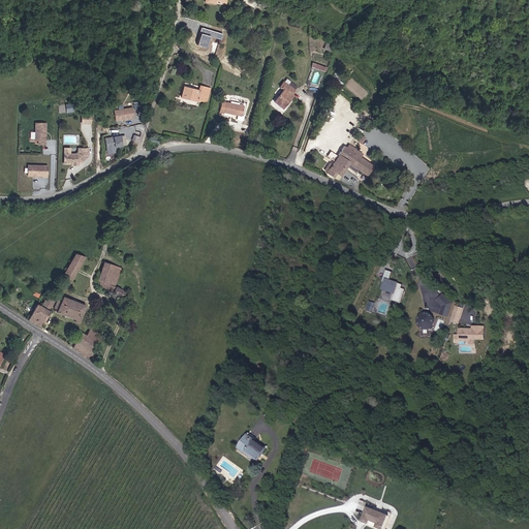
[(329,45),(324,43),(322,50),(332,54),(335,48),(329,45)]
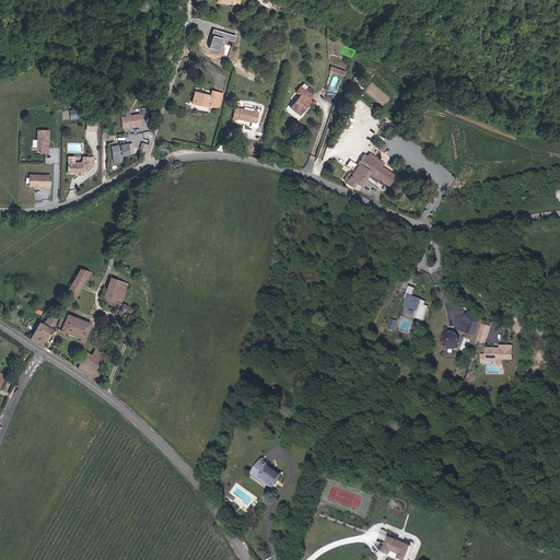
[(345,77),(340,74),(341,71),(330,67),(328,73),(343,78),(345,77)]
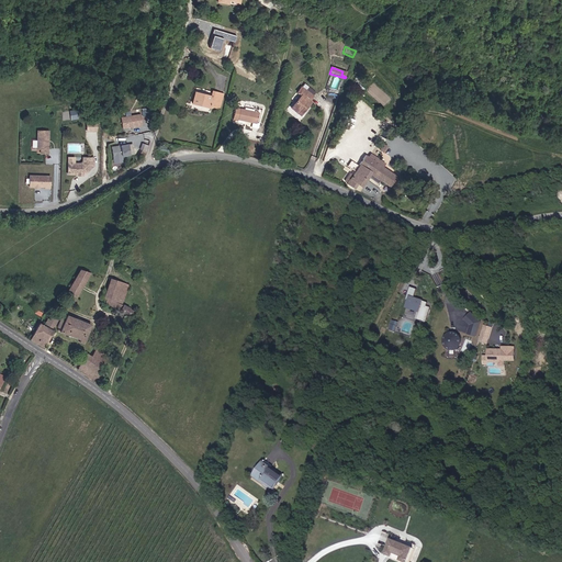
[(313,96),(302,87),(298,92),(301,96),(291,109),(299,114),(305,104),(308,107),(312,102),(310,101),(313,96)]
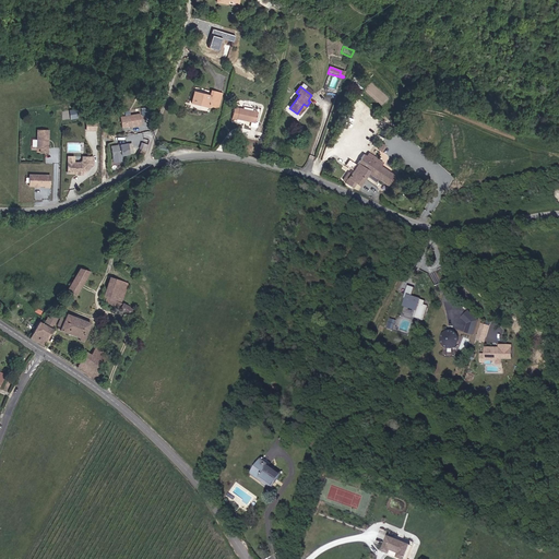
[(210,96),(210,97),(219,100),(222,94),(211,92),(210,96)]
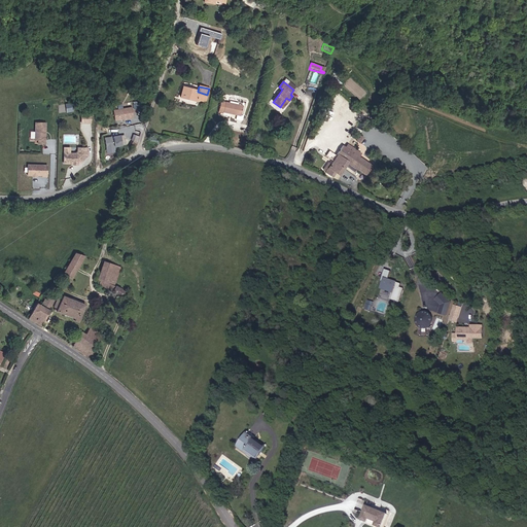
[(205,102),(207,95),(198,92),(198,91),(183,88),(180,98),(197,103),(198,101),(205,102)]
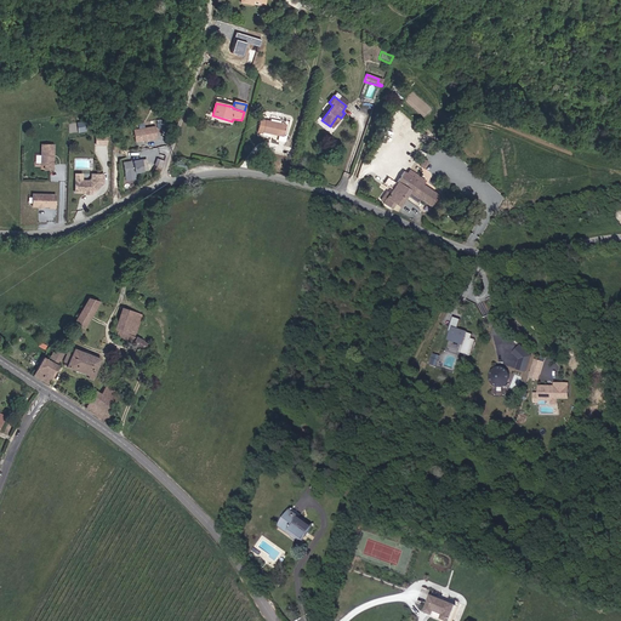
[(341,118),(337,115),(330,126),(332,129),(341,118)]
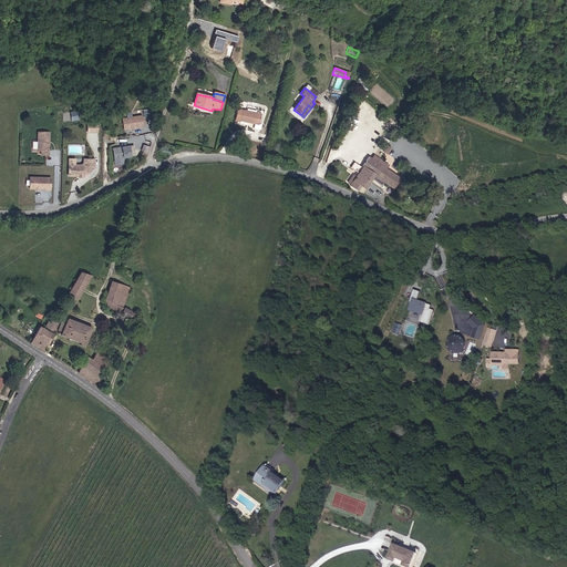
[(250,122),(250,121),(259,122),(260,112),(238,109),(236,120),(250,122)]
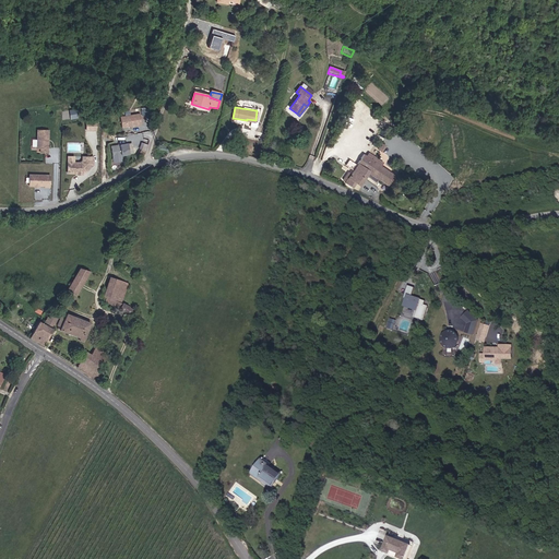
[(141,126),(139,115),(119,118),(120,129),(141,126)]
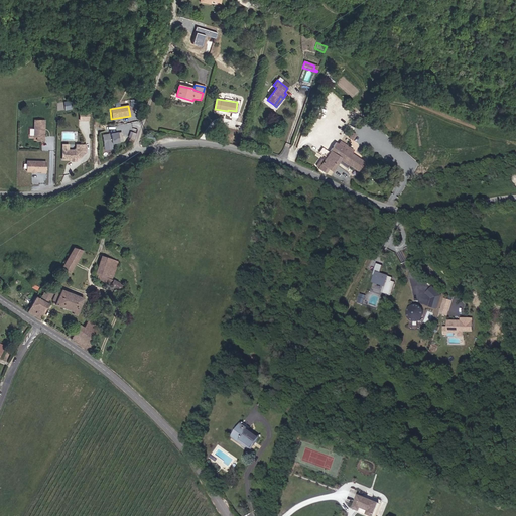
[(44,140),(44,130),(44,129),(44,127),(45,127),(45,119),(35,119),(34,135),(37,136),(37,139),(44,140)]
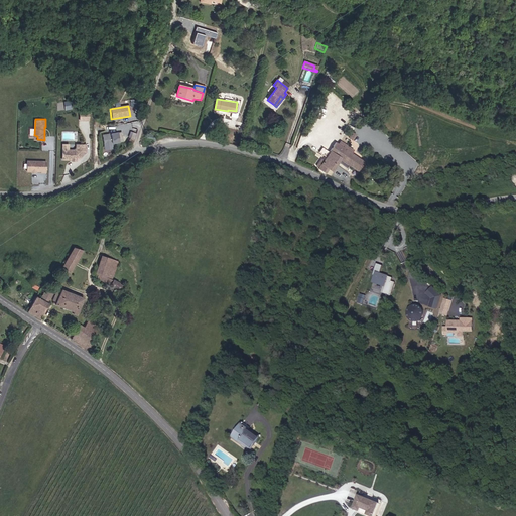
[(117,143),(116,134),(101,136),(103,145),(117,143)]
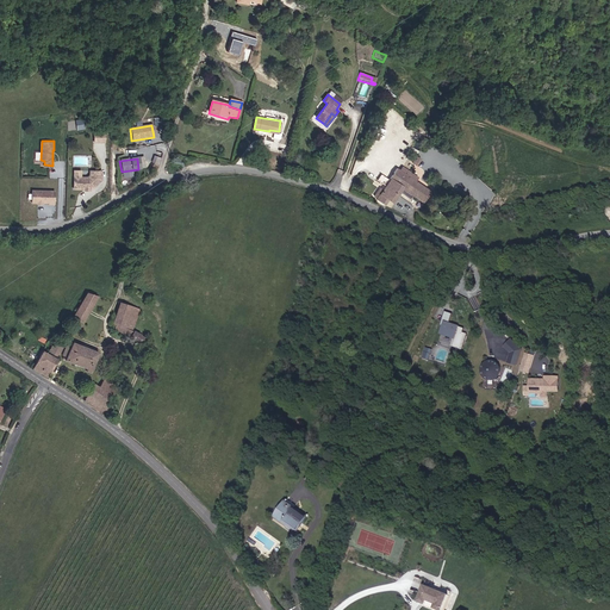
[(421,178),(404,167),(402,172),(399,170),(396,168),(388,180),(390,181),(385,187),(383,191),(380,188),(374,197),(386,204),(388,200),(393,203),(400,192),(411,198),(412,195),(424,203),(431,192),(417,181),(421,178)]
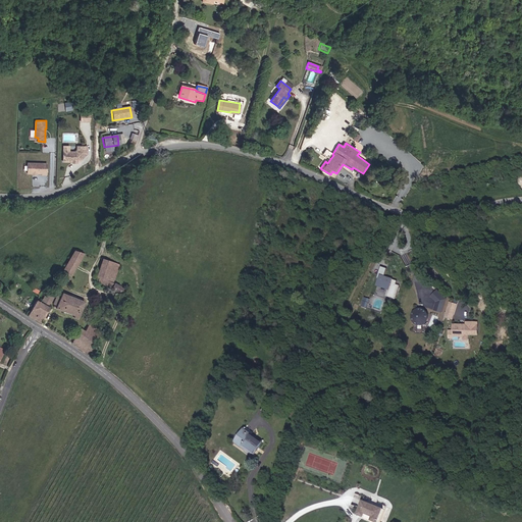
[(79,161),(87,152),(87,147),(77,146),(77,149),(74,152),(68,151),(63,151),(63,160),(72,161),(73,160),(75,160),(76,161),(79,161)]
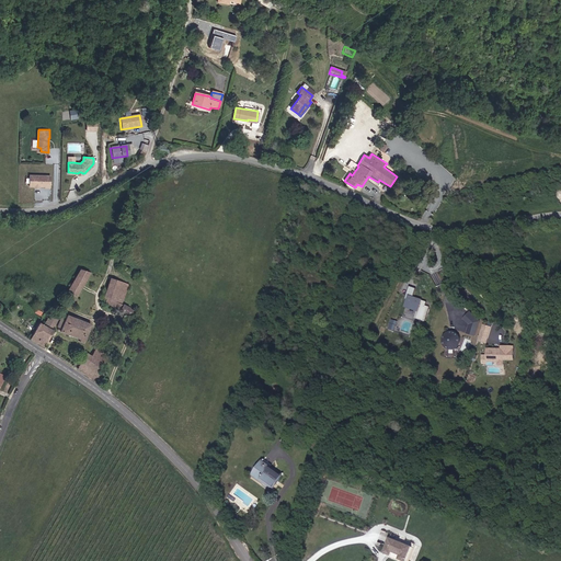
[(357,165),(350,161),(345,167),(354,172),(358,167),(357,165)]
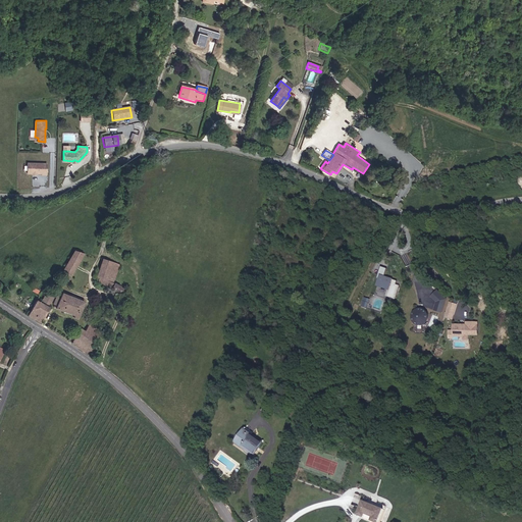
[(46,173),(47,162),(28,162),(27,172),(42,172),(42,173),(46,173)]
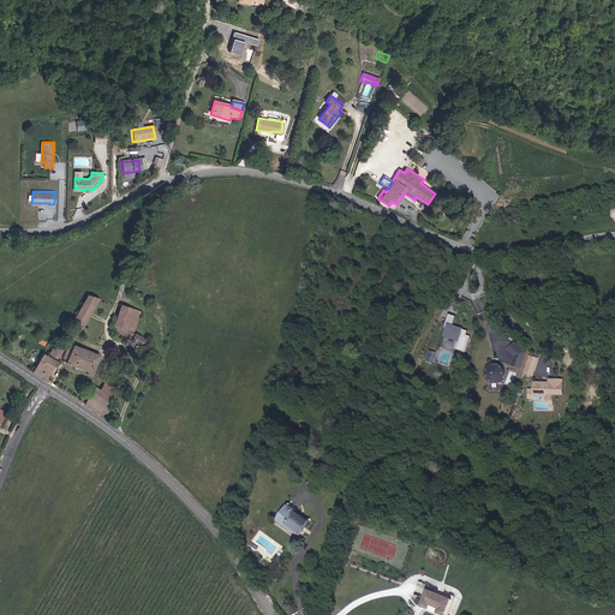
[(87,296),(73,320),(83,324),(97,298),(87,296)]
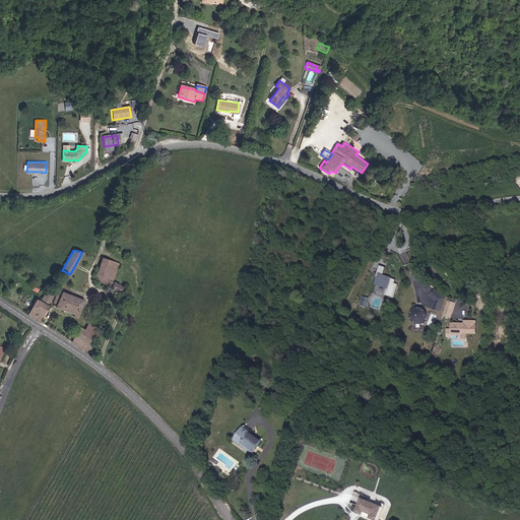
[(108,281),(114,263),(102,259),(95,276),(98,276),(96,281),(111,288),(113,283),(108,281)]
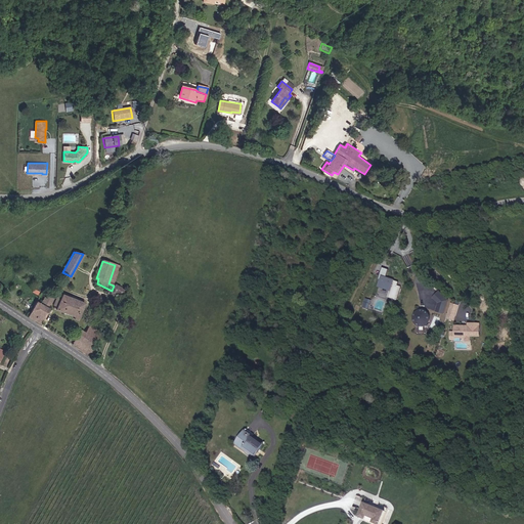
[(397,285),(398,281),(381,275),(377,287),(390,291),(388,297),(396,300),(401,287),(397,285)]
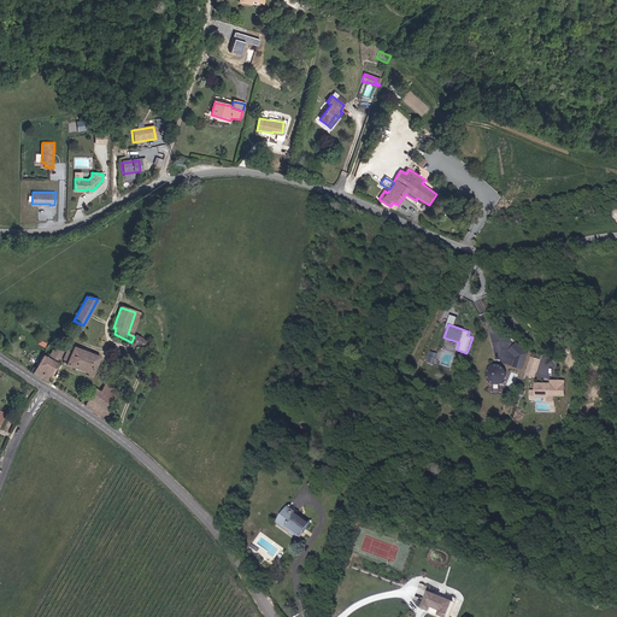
[(516,341),(507,350),(515,357),(512,366),(522,370),(528,353),(516,341)]
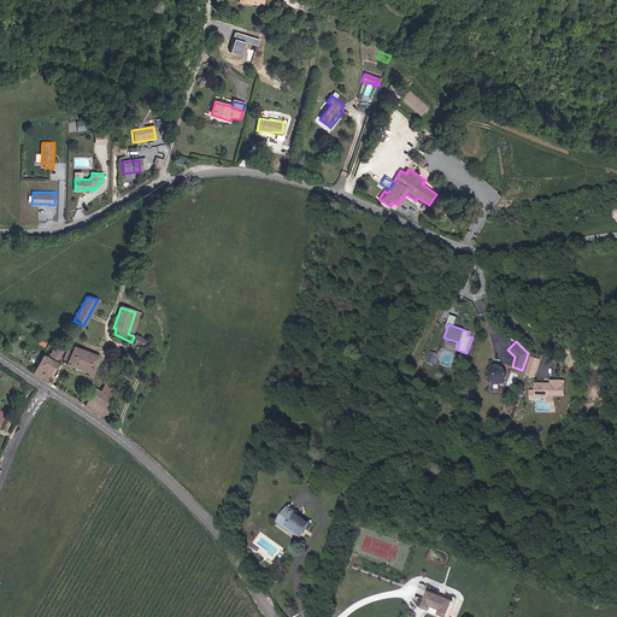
[(50,381),(62,350),(54,346),(50,357),(42,354),(34,372),(50,381)]
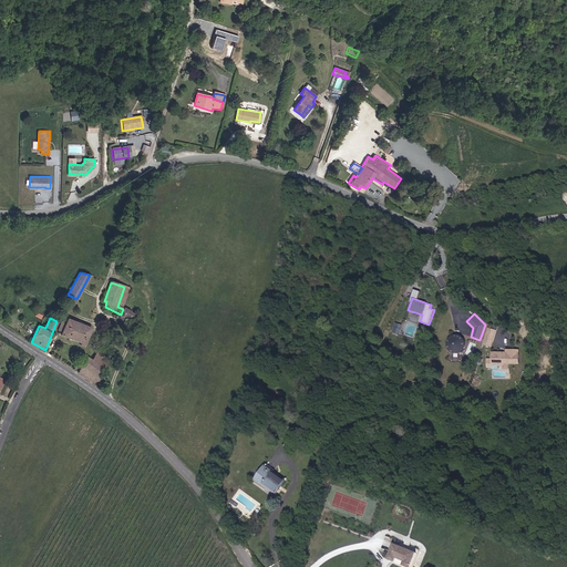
[(86,347),(93,330),(66,319),(64,321),(61,320),(57,330),(60,332),(60,333),(68,337),(66,339),(71,341),(71,339),(81,342),(81,344),(86,347)]
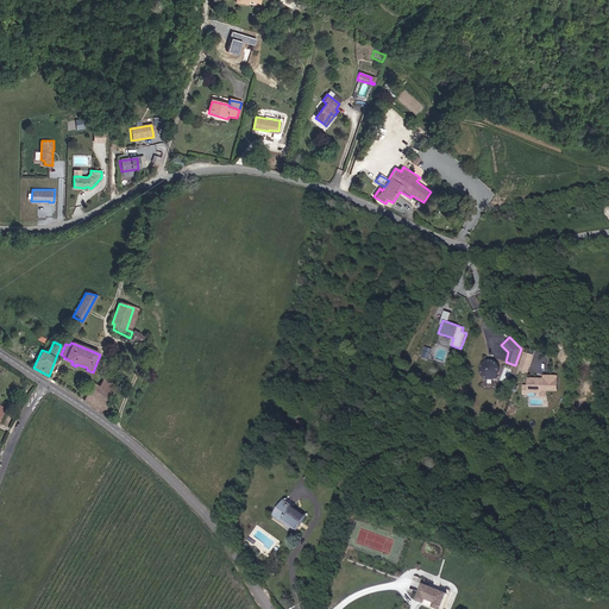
[(428,359),(432,349),(425,346),(421,357),(428,359)]
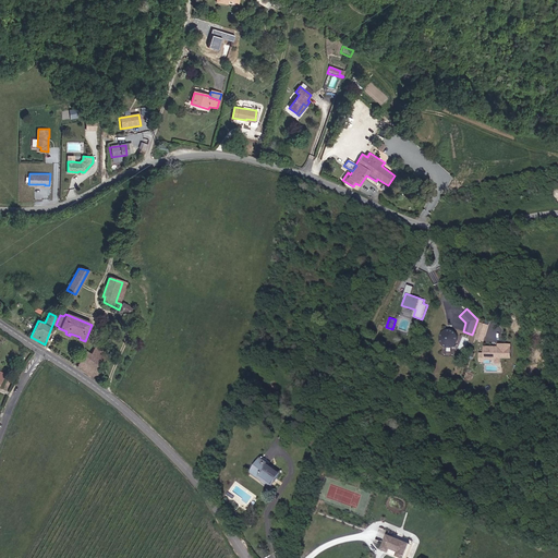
[(488,325),(480,323),(474,338),(484,341),(488,325)]
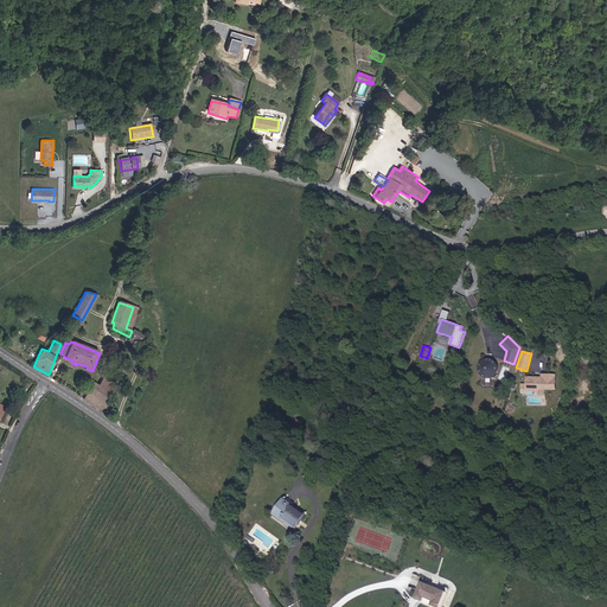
[(485,358),(481,359),(479,362),(477,364),(477,368),(477,371),(478,374),(480,377),(483,378),(486,379),(490,379),(493,377),(496,375),(497,372),(498,369),(497,365),(494,362),(492,359),(489,358),(485,358)]
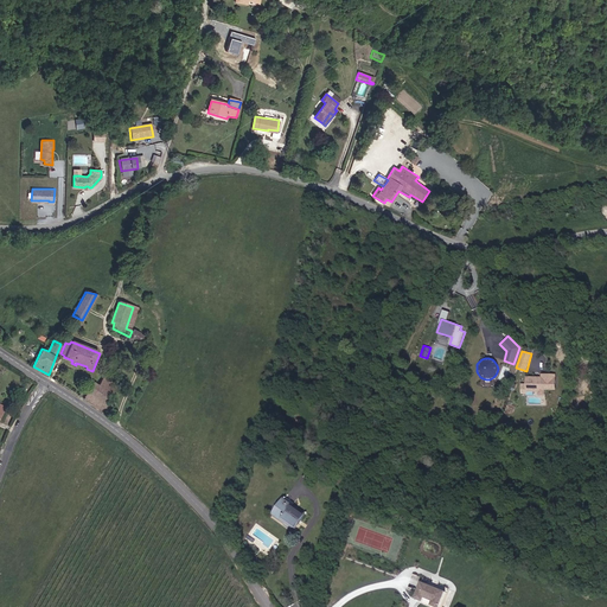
[(556,374),(541,374),(541,377),(525,377),(525,384),(521,384),(521,394),(538,394),(538,396),(545,396),(545,390),(556,391),(556,374)]
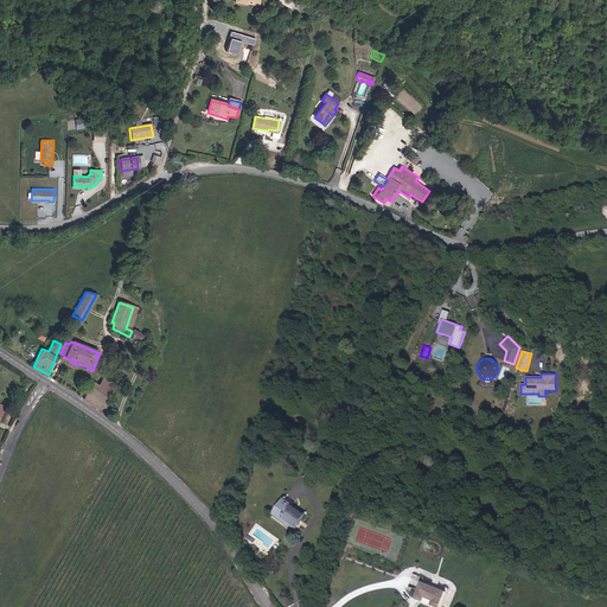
[(84,400),(104,414),(110,407),(107,403),(120,385),(108,376),(101,387),(96,383),(84,400)]
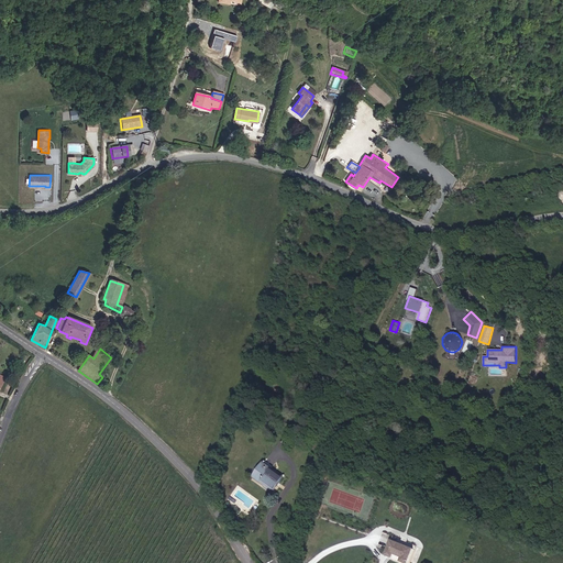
[(263,462),(255,473),(263,477),(262,479),(267,483),(266,485),(274,489),(284,475),(271,466),(269,467),(263,462)]
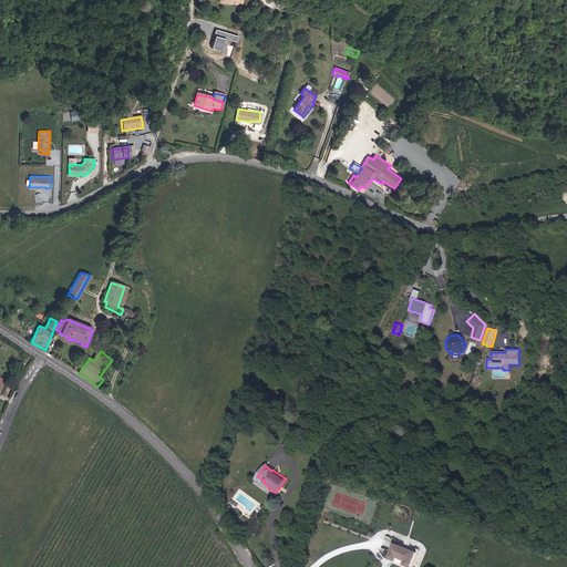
[(405,566),(411,566),(418,553),(395,544),(389,560),(395,563),(398,559),(404,562),(403,566),(405,566)]
